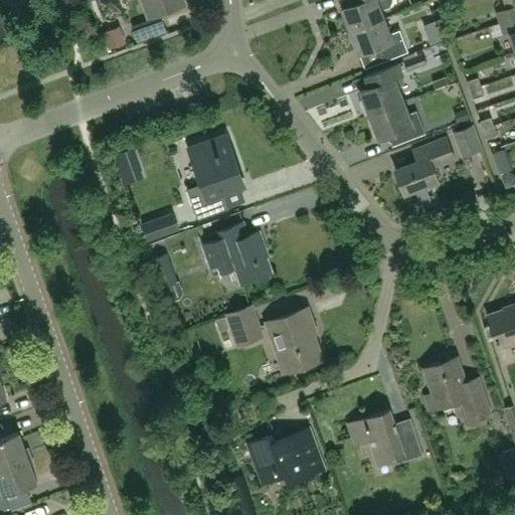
[(147,0),(153,16),(179,7),(176,0),(147,0)]
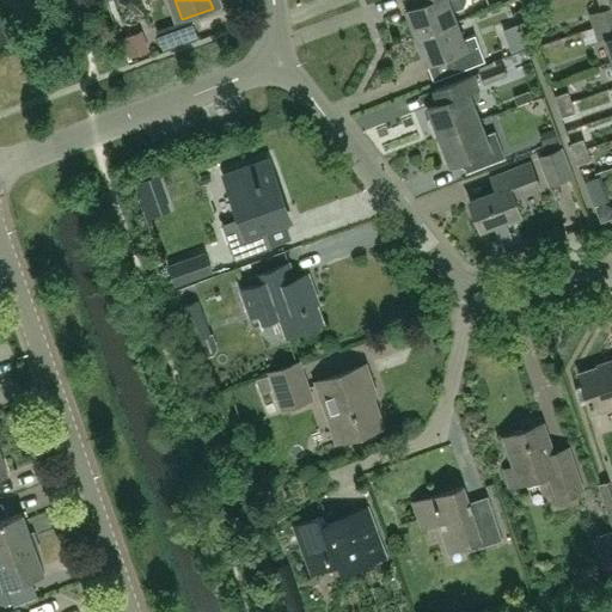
[(424,0),(426,2),(407,10),(417,37),(459,22),(456,12),(464,8),(467,0),(424,0)]
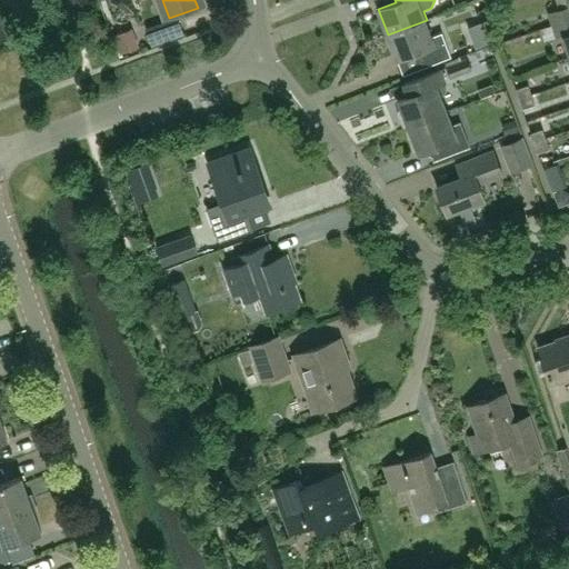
[(568,0),(567,0),(568,3),(568,5),(548,12),(552,25),(568,19),(568,0)]
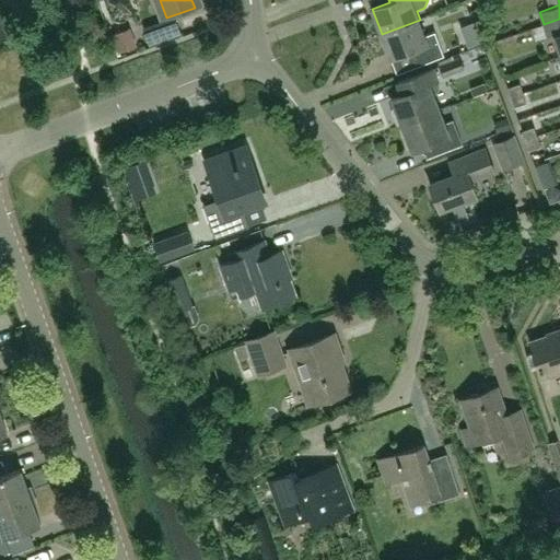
[(559,19),(544,24),(544,25),(548,36),(553,35),(559,54),(559,19)]
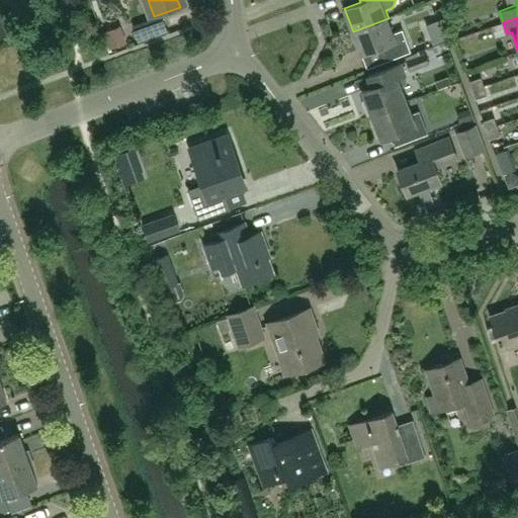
[(389,18),(353,31),(362,54),(377,48),(383,64),(412,53),(404,30),(395,33),(389,18)]
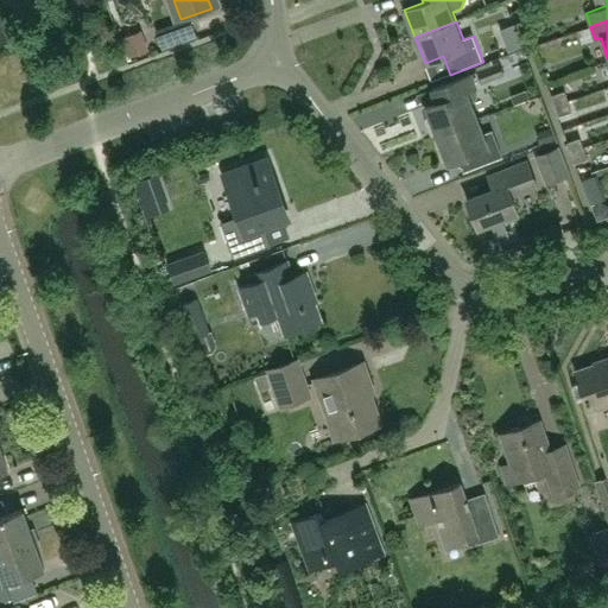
[(595,39),(590,27),(577,32),(581,45),(595,40),(595,39)]
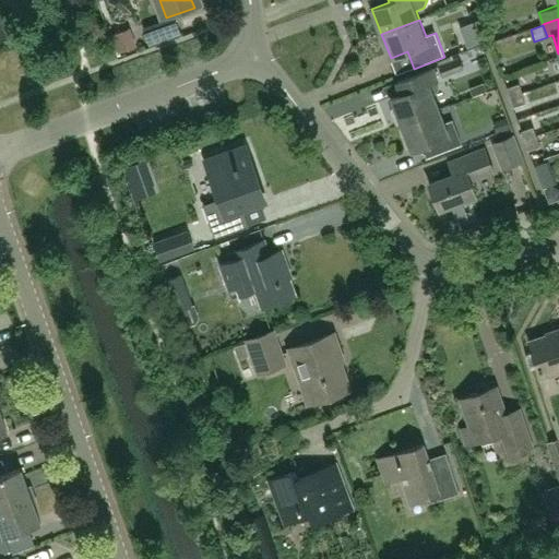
[(111,35),(118,54),(137,48),(130,28),(111,35)]
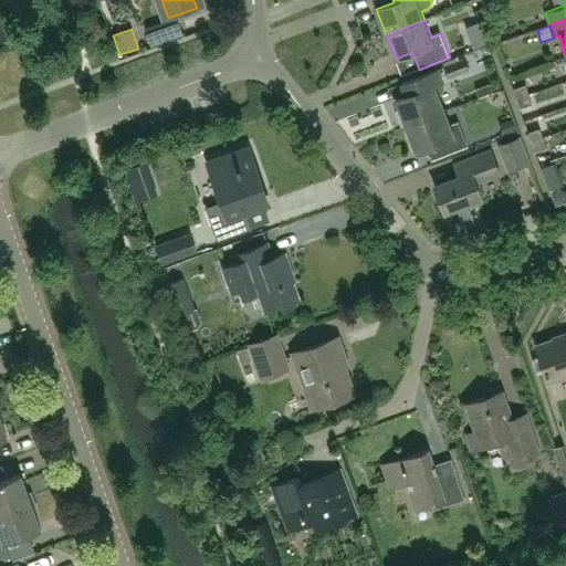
[(464,59),(457,62),(443,67),(448,80),(469,71),(464,59)]
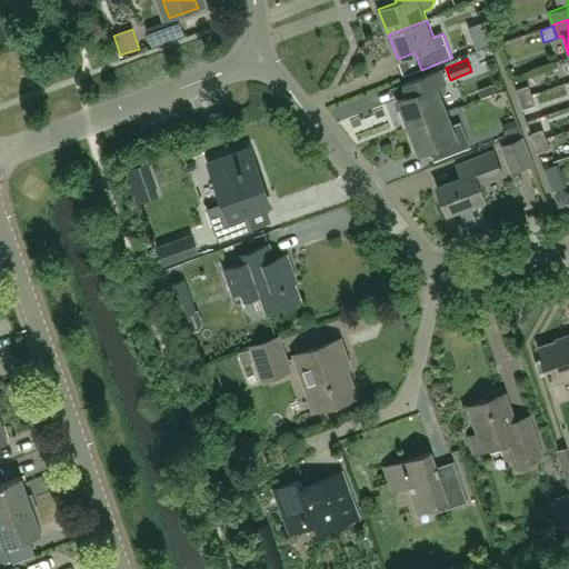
[(410,96),(400,100),(403,110),(401,111),(399,113),(405,127),(407,128),(410,127),(410,128),(448,113),(437,86),(447,82),(442,70),(406,85),(410,96)]
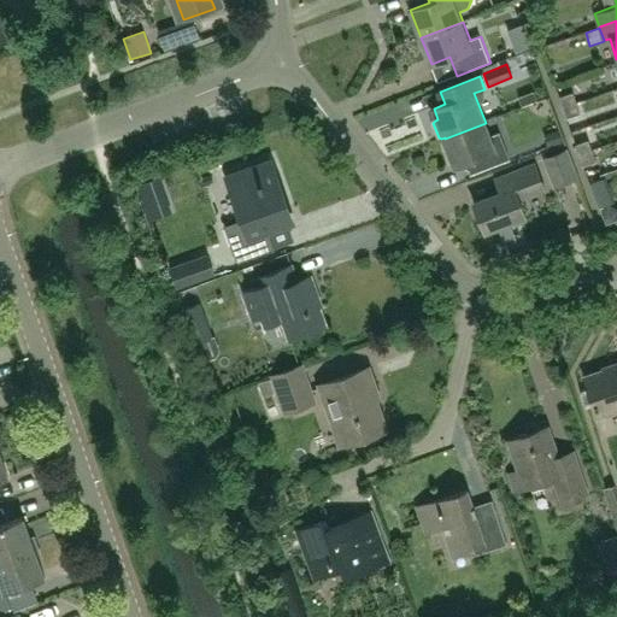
[(533,92),(518,98),(522,107),(536,101),(533,92)]
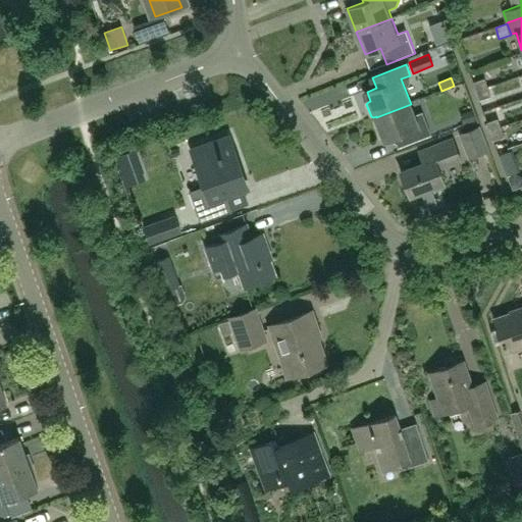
[(476,91),(488,88),(484,77),(473,82),(476,91)]
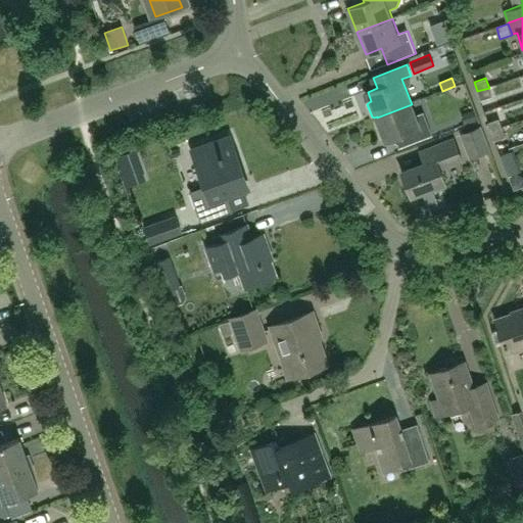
[(489,88),(477,91),(480,101),(492,97),(489,88)]
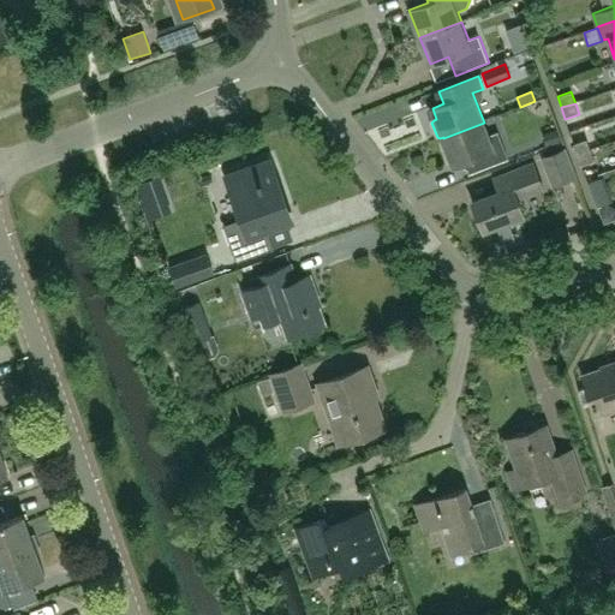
[(484,123),(443,138),(454,166),(477,157),(482,171),(507,161),(496,133),(489,137),(484,123)]
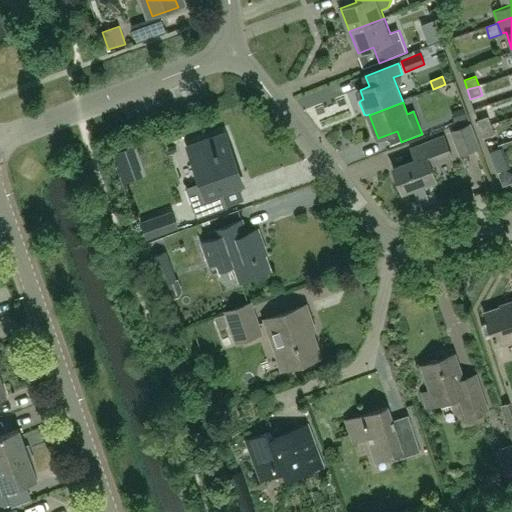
[(451,113),(455,123),(467,119),(463,108),(451,113)]
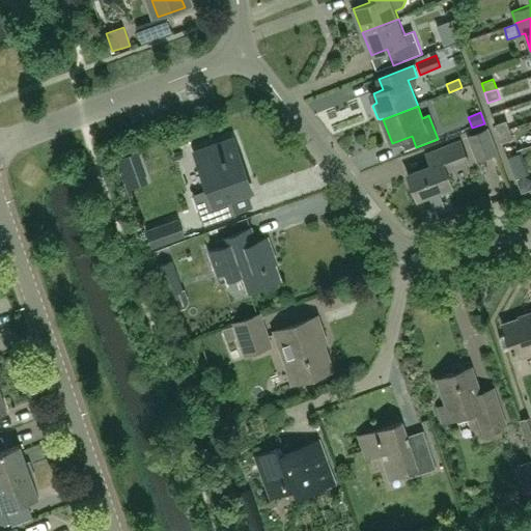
[(498,134),(510,130),(507,120),(495,124),(498,134)]
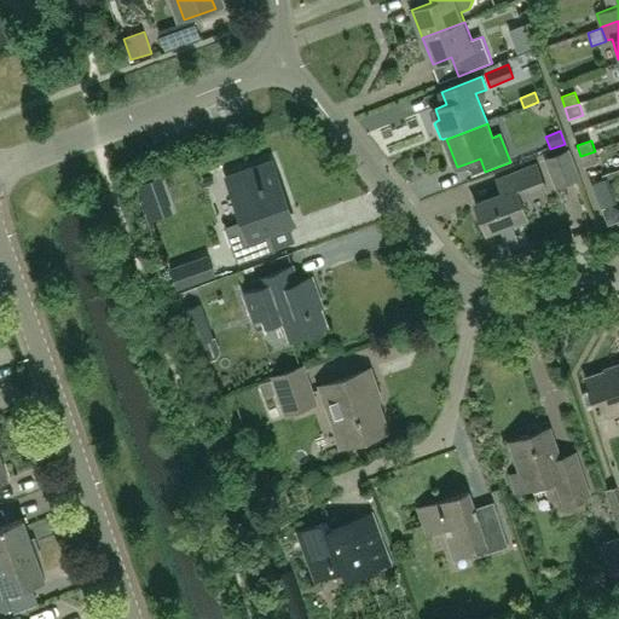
[(543,160),(555,189),(580,179),(568,150),(543,160)]
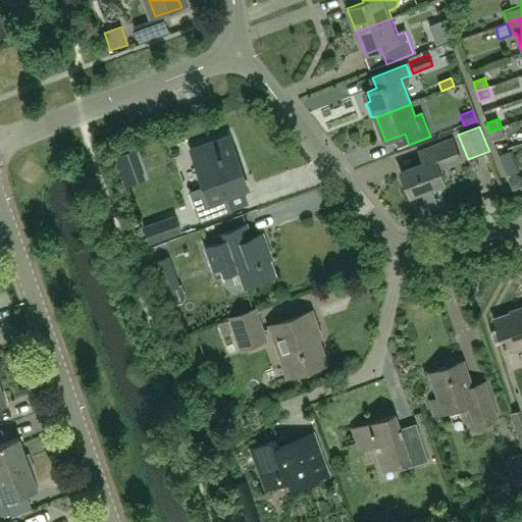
[(502,127),(489,132),(493,141),(505,137),(502,127)]
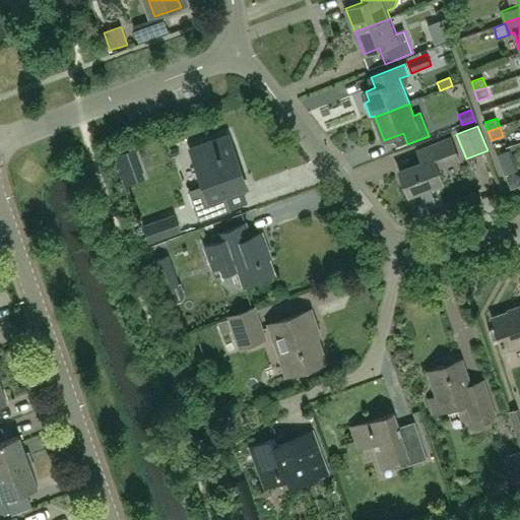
[(200,221),(232,210),(226,195),(244,189),(240,175),(242,174),(228,135),(202,144),(207,157),(195,163),(203,185),(189,190),(200,221)]
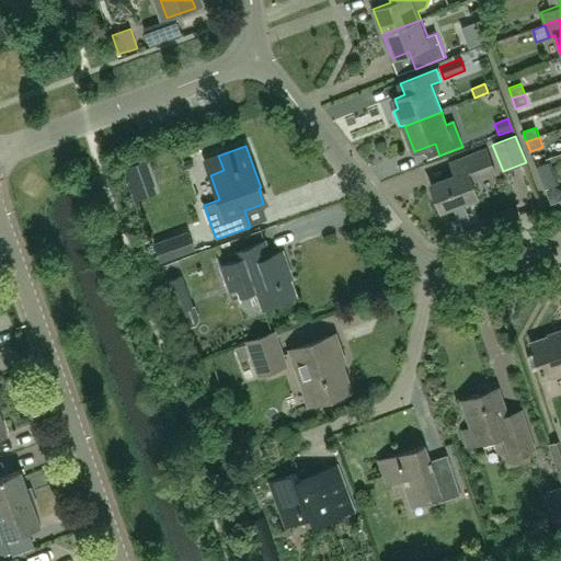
[(432,186),(442,212),(478,197),(471,180),(495,171),(487,150),(461,160),(466,173),(432,186)]
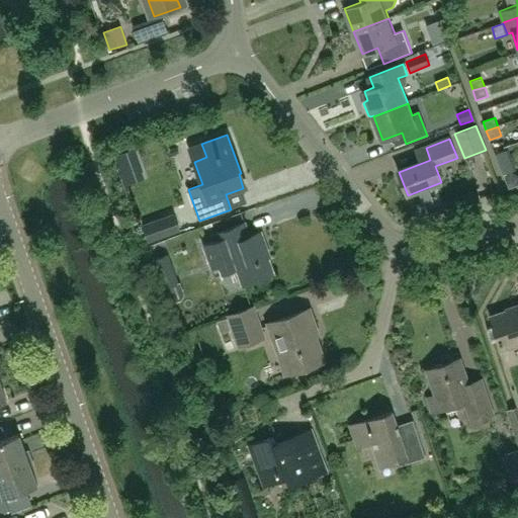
[(482,154),(471,162),(482,174),(492,166),(482,154)]
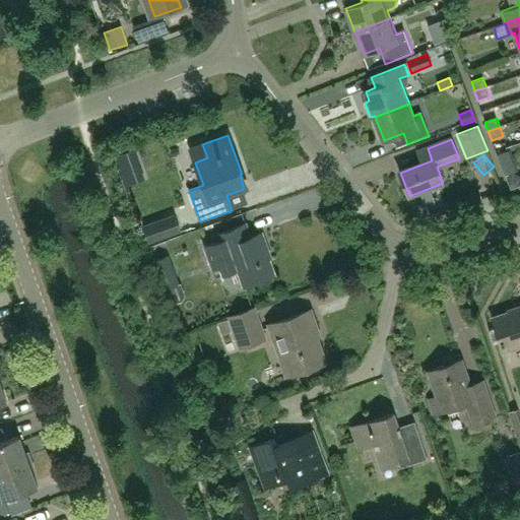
[(167,218),(143,226),(149,242),(172,234),(167,218)]
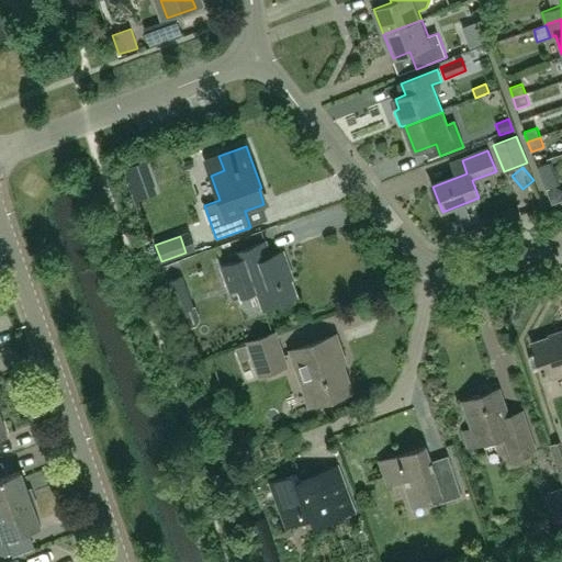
[(231,255),(233,261),(218,266),(228,293),(236,290),(238,298),(258,291),(265,308),(298,298),(289,270),(290,270),(284,253),(272,257),(267,243),(231,255)]
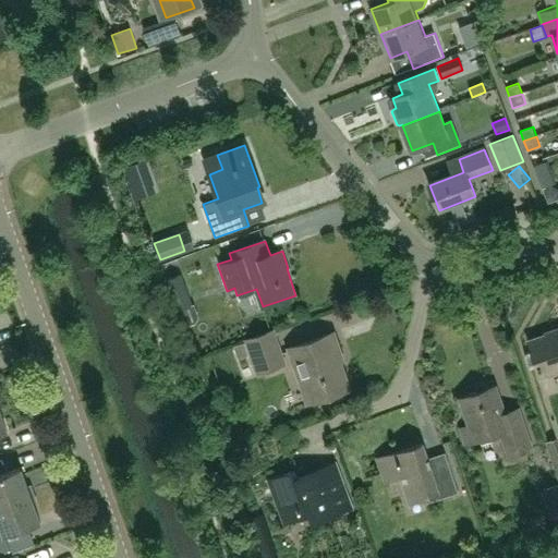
[(181,275),(165,280),(176,312),(192,305),(181,275)]
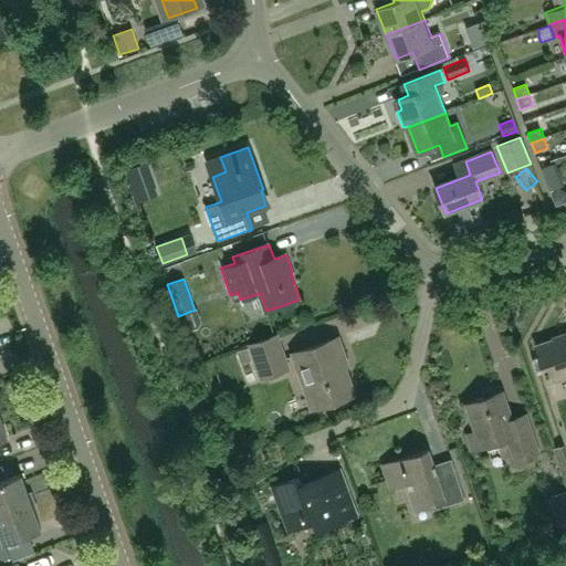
[(537,347),(549,384),(565,377),(565,334),(555,338),(556,341),(537,347)]
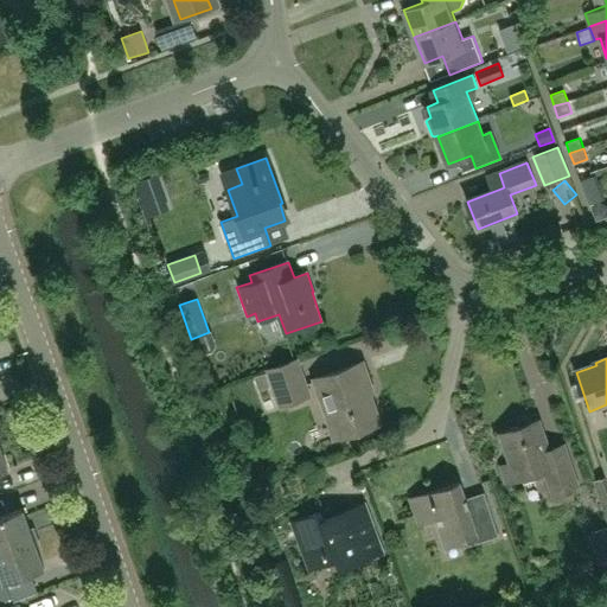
[(268,370),(281,406),(310,395),(298,359),(268,370)]
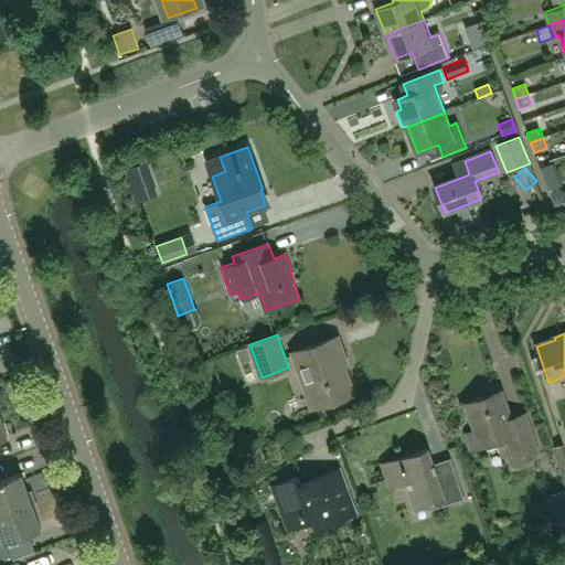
[(338,337),(292,353),(311,407),(354,393),(341,356),(344,355),(338,337)]
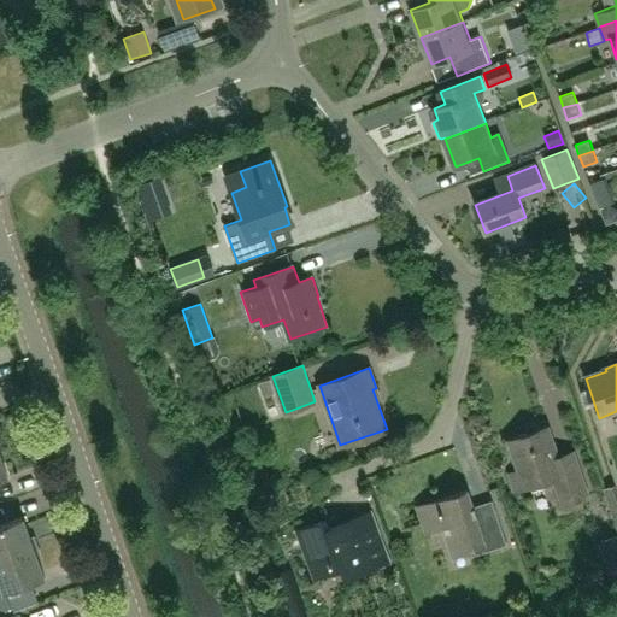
[(510,440),(519,470),(510,474),(517,492),(554,479),(564,504),(589,495),(575,451),(558,457),(548,427),(510,440)]
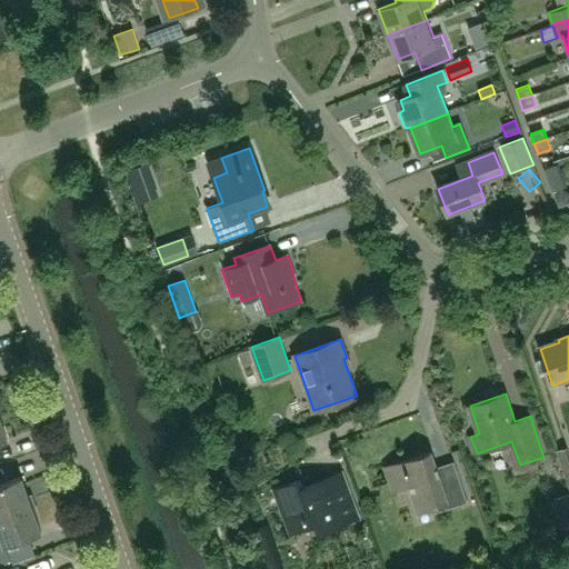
[(436,467),(430,452),(385,467),(392,489),(409,485),(417,510),(433,505),(436,511),(467,501),(455,460),(436,467)]
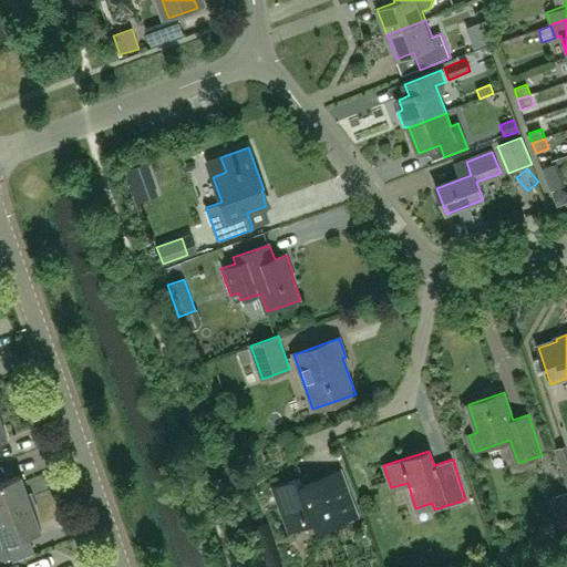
[(309,473),(274,486),(289,529),(315,521),(318,531),(358,515),(341,470),(312,480),(309,473)]
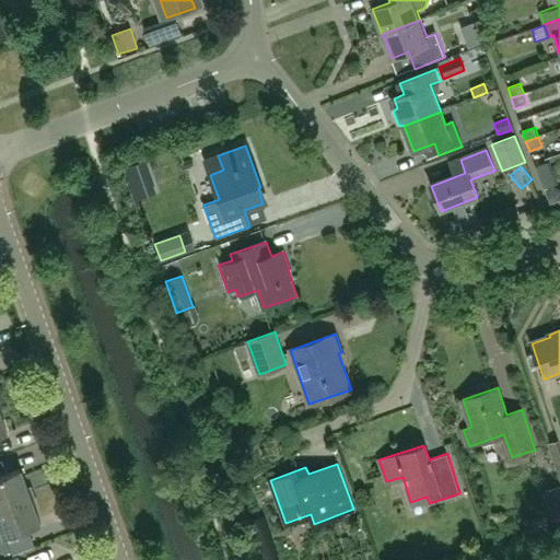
[(0,508),(31,497),(21,469),(0,476),(0,508)]
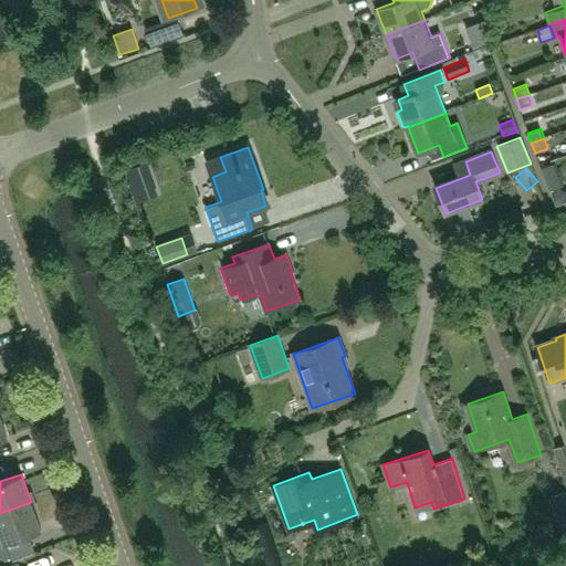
[(565,491),(551,496),(561,528),(565,526),(565,491)]
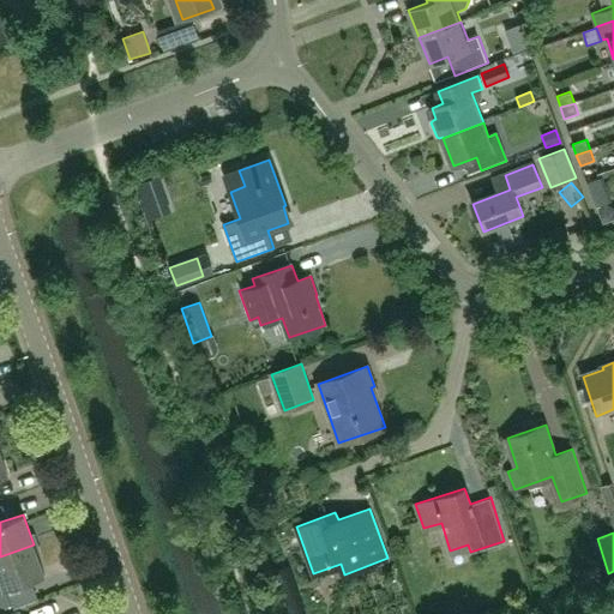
[(34,545),(0,557),(0,576),(1,581),(0,581),(0,609),(13,605),(7,589),(44,575),(34,545)]
